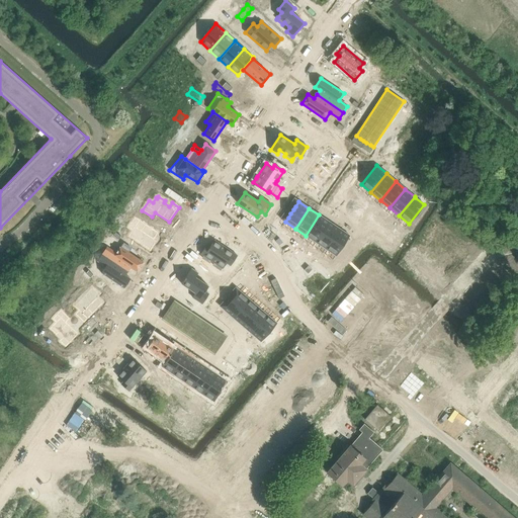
[(319,214),(306,236),(316,242),(329,222),(319,214)]
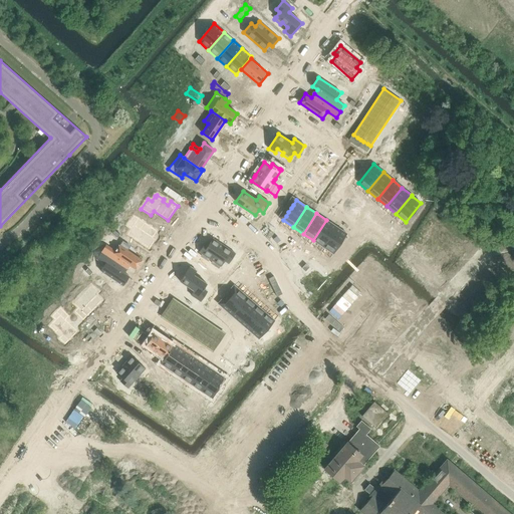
[(134,216),(127,226),(132,229),(127,234),(150,249),(156,240),(153,238),(157,231),(134,216)]
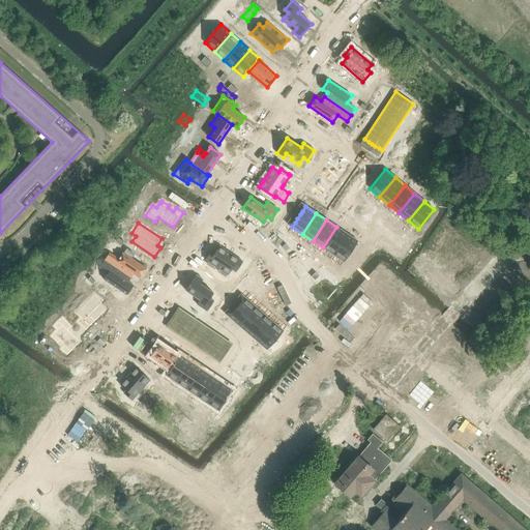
[(336,227),(323,247),(332,255),(347,234),(336,227)]
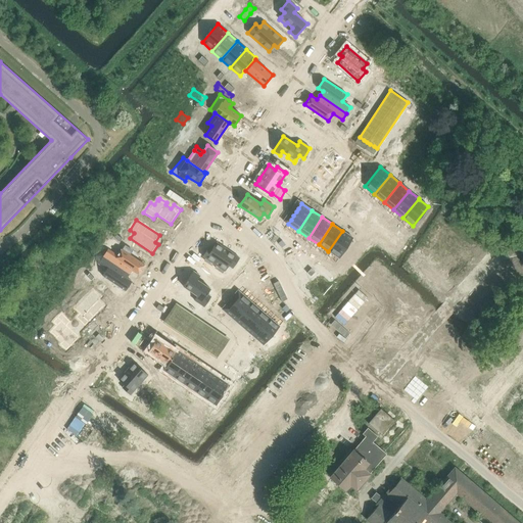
[(342,231),(328,251),(339,258),(352,238),(342,231)]
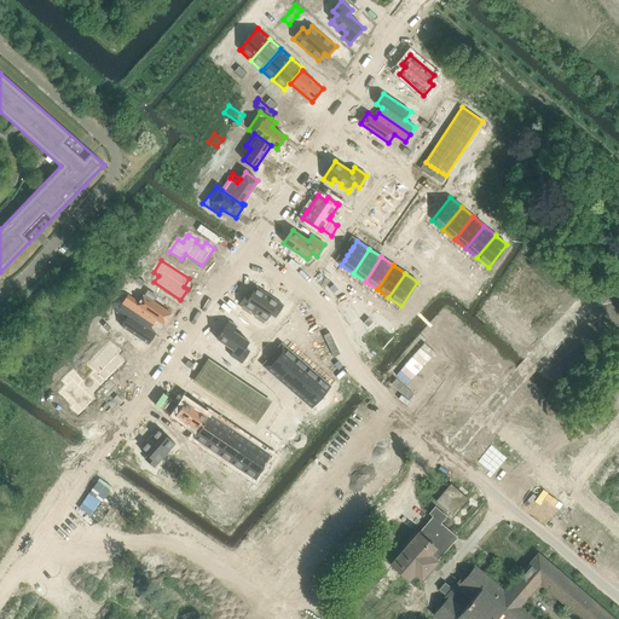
[(247,293),(239,304),(243,306),(242,308),(250,314),(252,312),(256,314),(254,317),(262,323),(265,320),(266,320),(271,314),(276,318),(283,306),(255,287),(250,295),(247,293)]
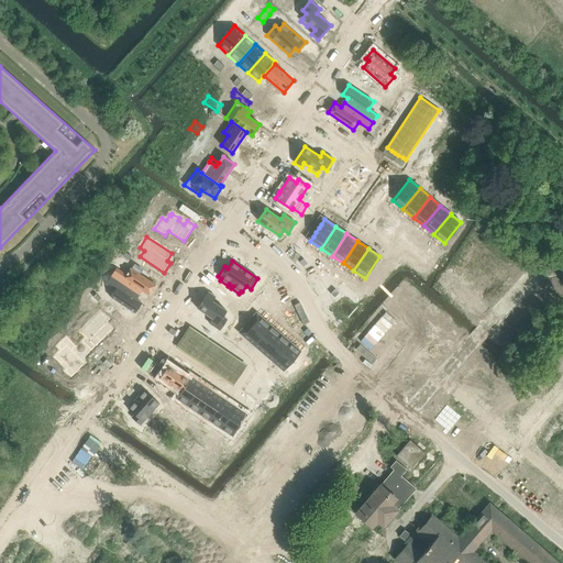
[(116,269),(111,276),(139,295),(142,290),(148,295),(155,285),(139,274),(142,269),(134,265),(132,269),(131,268),(125,276),(116,269)]
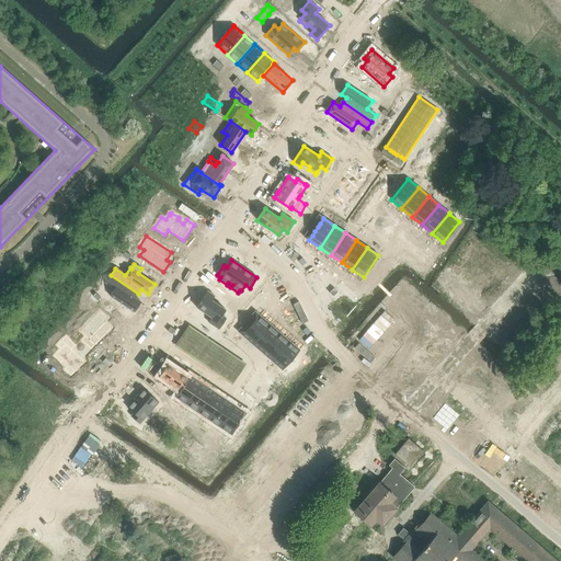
[(111,275),(106,282),(115,287),(110,295),(135,312),(141,302),(136,298),(138,294),(111,275)]
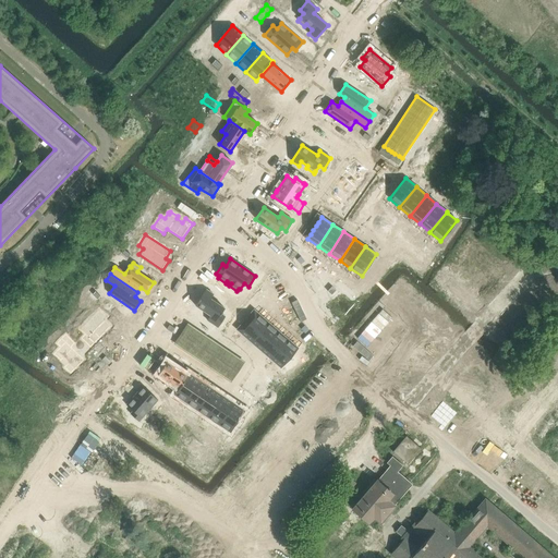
[(206,289),(195,304),(210,315),(207,319),(218,327),(226,316),(221,313),(225,307),(210,298),(214,293),(206,289)]
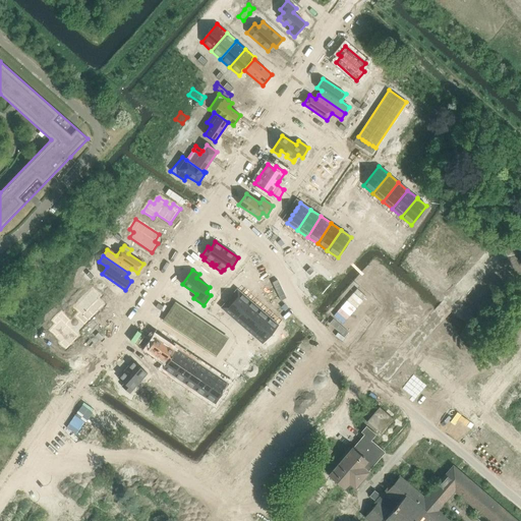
[(229,279),(225,285),(230,289),(234,284),(229,279)]
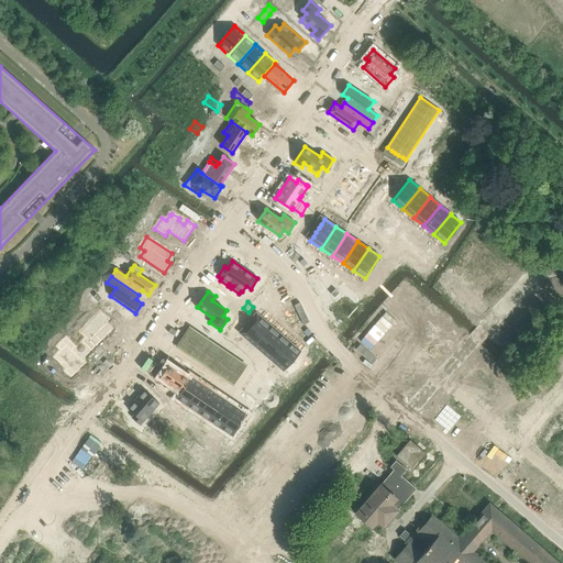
[(100,312),(80,333),(86,338),(81,342),(91,351),(112,329),(106,323),(109,320),(100,312)]
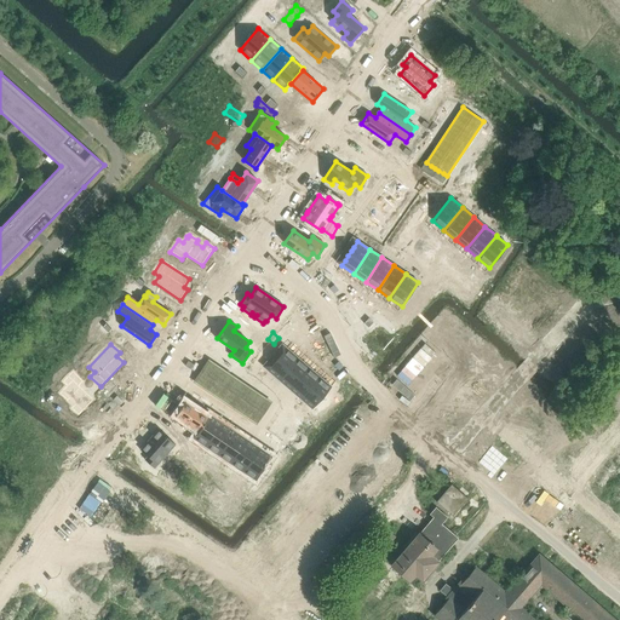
[(282,344),(277,350),(282,354),(287,349),(282,344)]
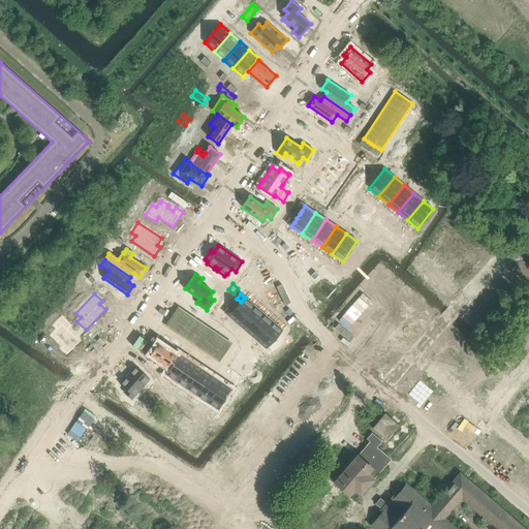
[(232,311),(228,316),(238,324),(254,305),(245,298),(241,302),(237,307),(232,311)]
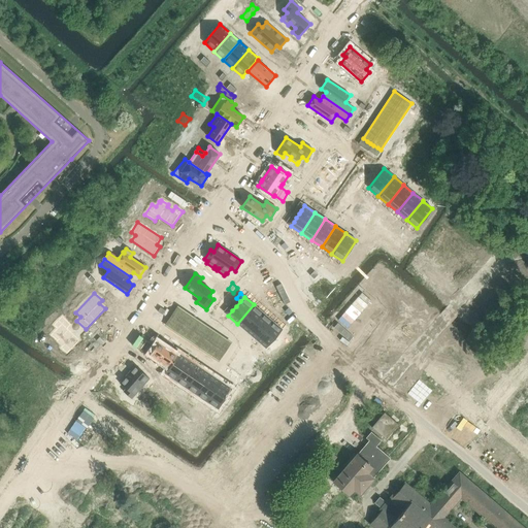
[(236,298),(232,302),(236,306),(240,301),(236,298)]
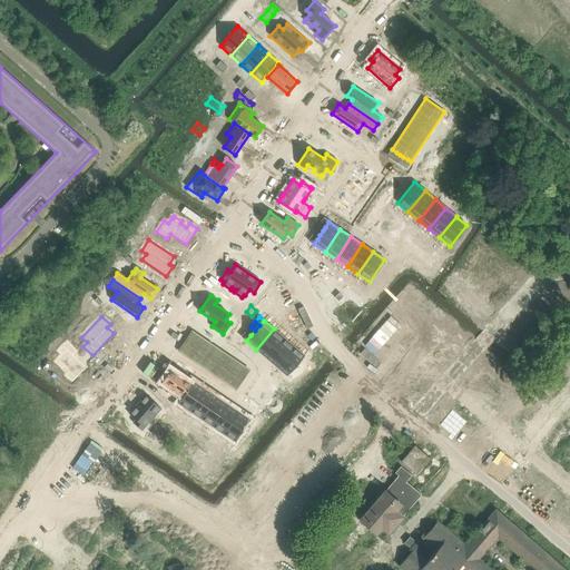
[(251,326),(246,332),(251,335),(255,331),(251,326)]
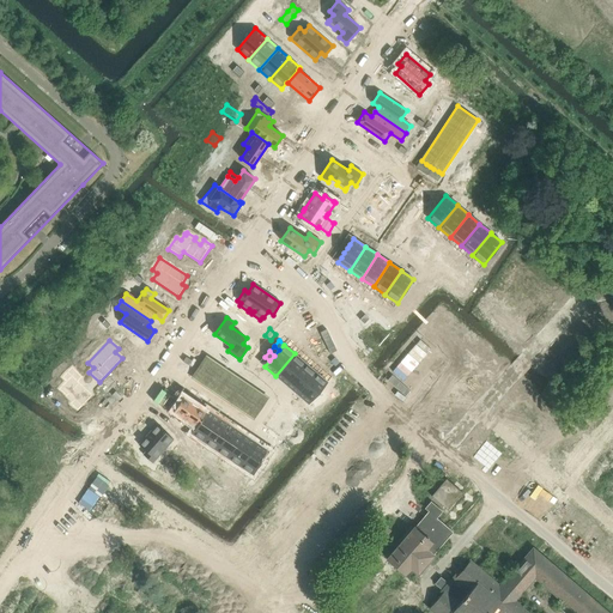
[(295,353),(275,376),(286,386),(305,363),(295,353)]
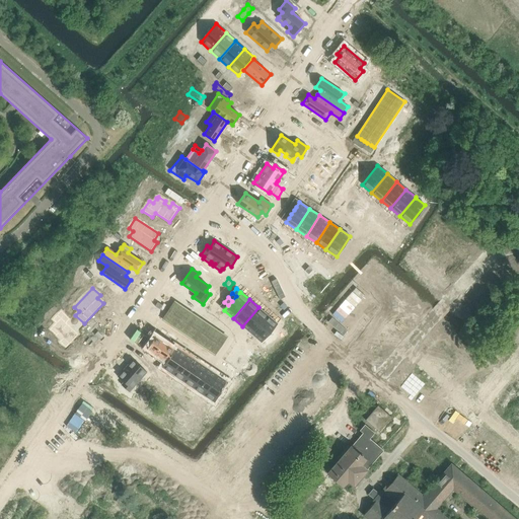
[(224,302),(220,306),(224,310),(228,305),(224,302)]
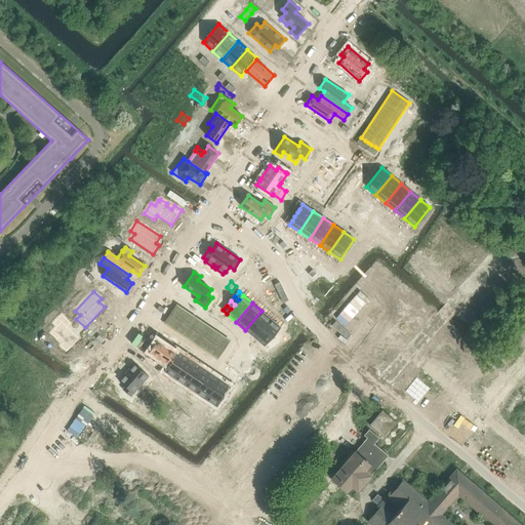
[(179,309),(168,326),(212,357),(224,339),(179,309)]
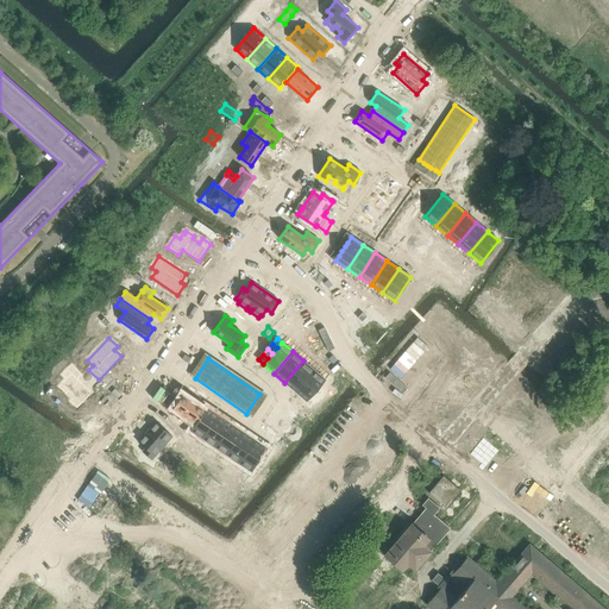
[(303,360),(284,383),(295,393),(314,370),(303,360)]
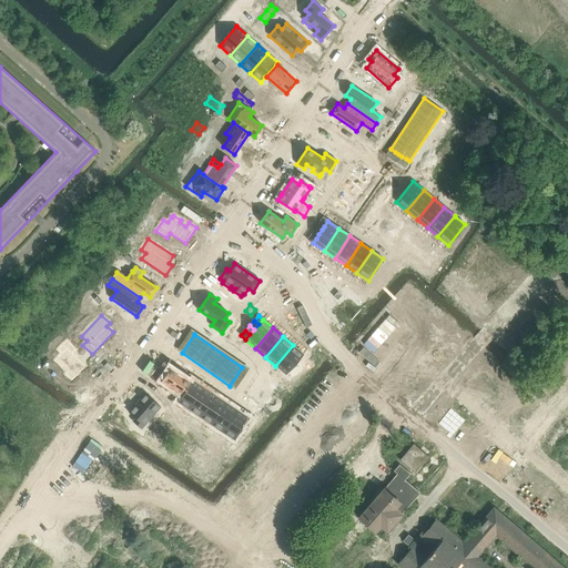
[(57,359),(56,361),(62,367),(63,365),(69,371),(66,375),(72,381),(85,366),(72,354),(77,350),(67,341),(58,350),(61,354),(57,358),(57,359)]
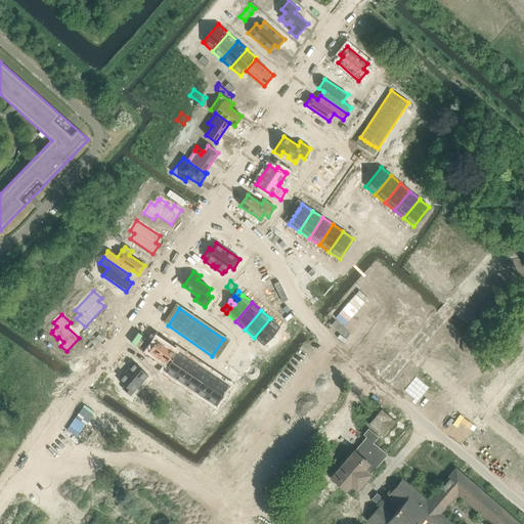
[(270,318),(254,338),(264,346),(280,326),(270,318)]
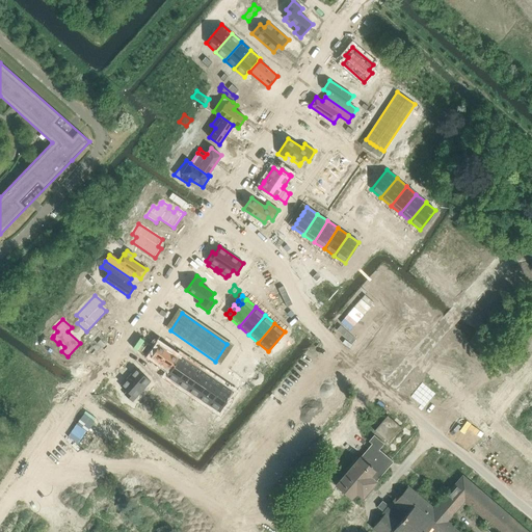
[(158,344),(151,356),(170,370),(179,357),(158,344)]
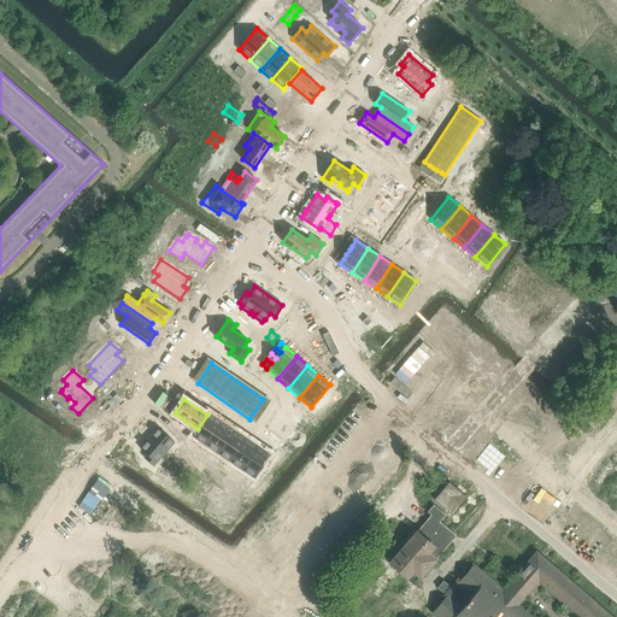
[(198,429),(193,436),(205,445),(221,421),(209,412),(207,415),(198,429)]
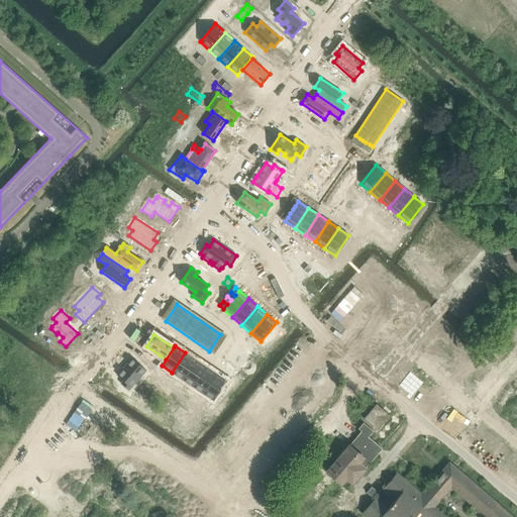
[(185,352),(172,373),(182,380),(196,359),(185,352)]
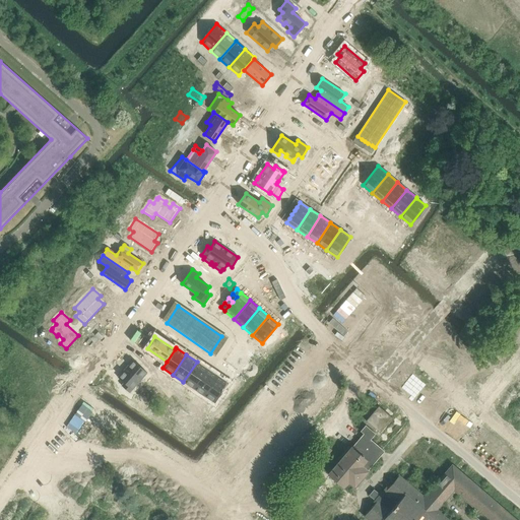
[(133,360),(118,378),(124,383),(122,386),(130,392),(147,372),(133,360)]
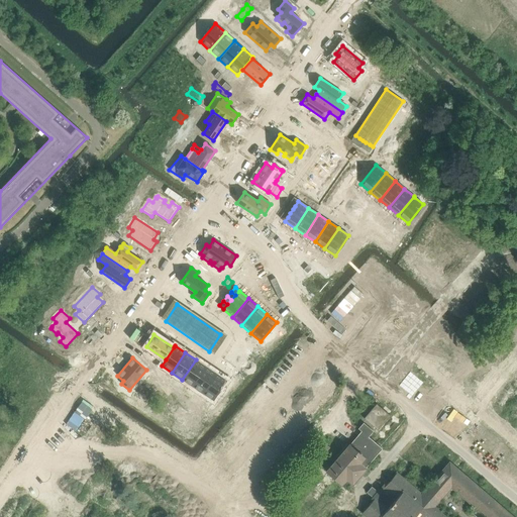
[(196,359),(182,380),(192,387),(206,367),(196,359)]
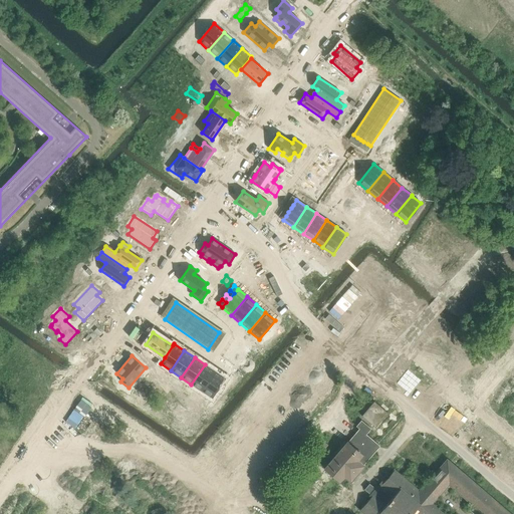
[(205,364),(191,384),(201,391),(215,371),(205,364)]
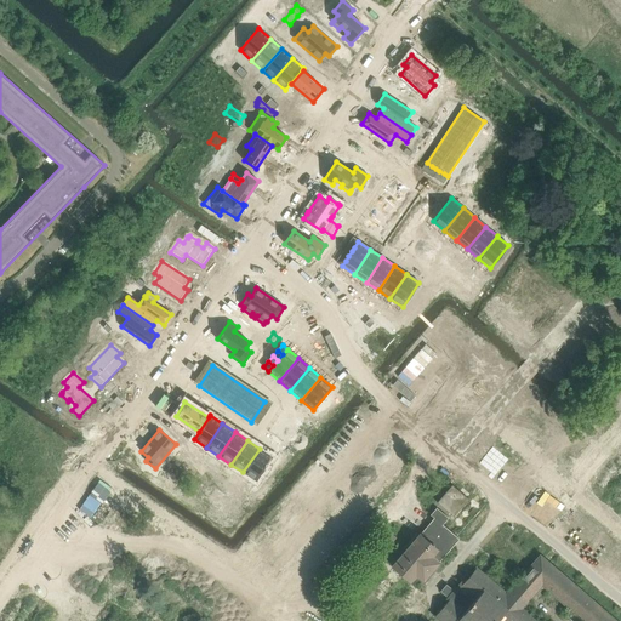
[(260,449),(243,472),(256,480),(272,457),(260,449)]
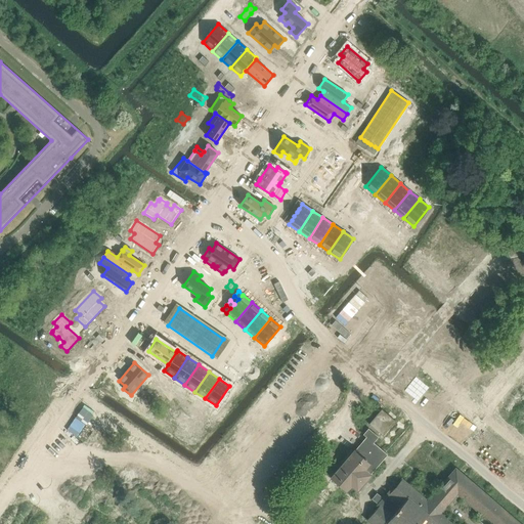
[(383,436),(393,424),(395,421),(381,409),(368,424),(383,436)]
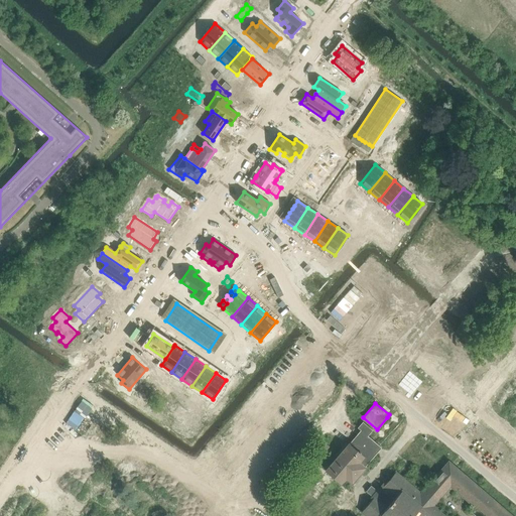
[(333,458),(324,468),(326,470),(341,484),(346,478),(351,483),(356,478),(365,467),(366,467),(367,466),(382,447),(376,443),(367,435),(372,430),(363,421),(358,427),(361,430),(350,442),(349,443),(348,444),(346,442),(337,454),(333,458)]
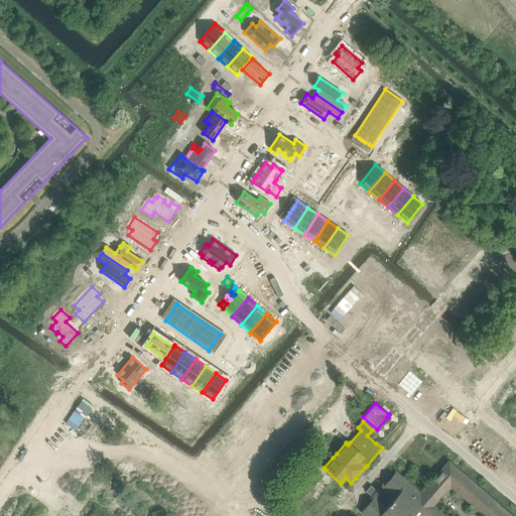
[(484,515),(512,515),(447,462),(420,493),(395,472),(378,492),(371,486),(366,491),(373,497),(361,512),(366,515),(443,515),(433,506),(450,486),(475,507),(471,512),(475,515),(484,515)]
